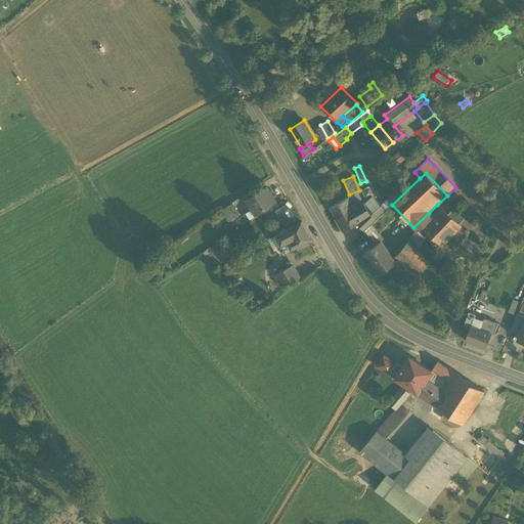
[(256,193),(258,197),(264,207),(275,201),(266,186),(256,193)]
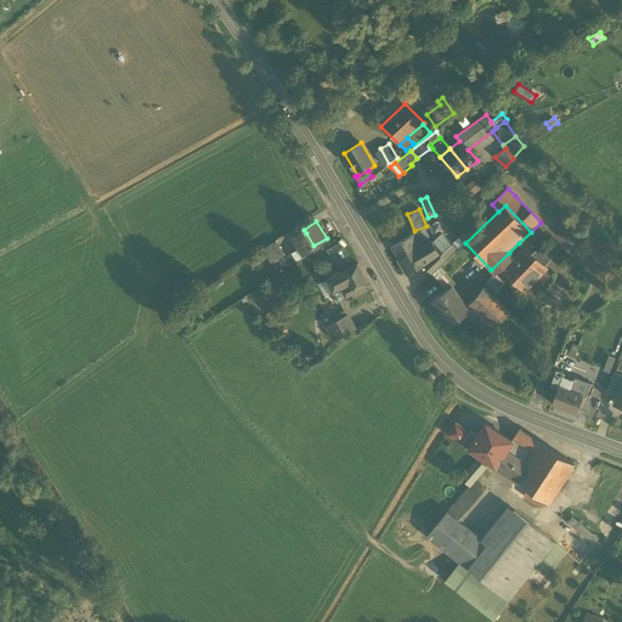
[(429,226),(434,235),(444,231),(440,222),(429,226)]
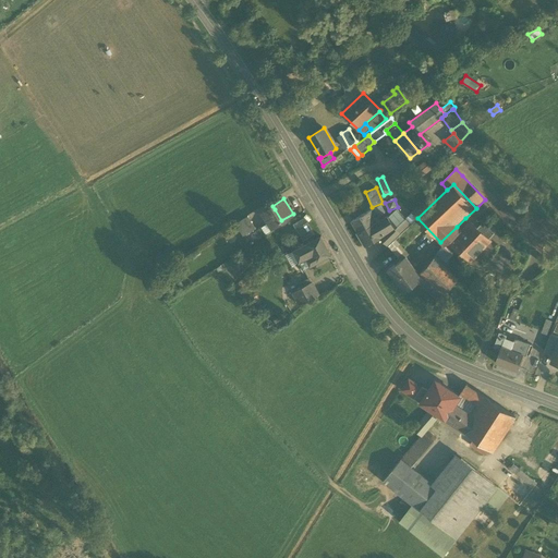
[(371,210),(375,219),(386,213),(380,205),(371,210)]
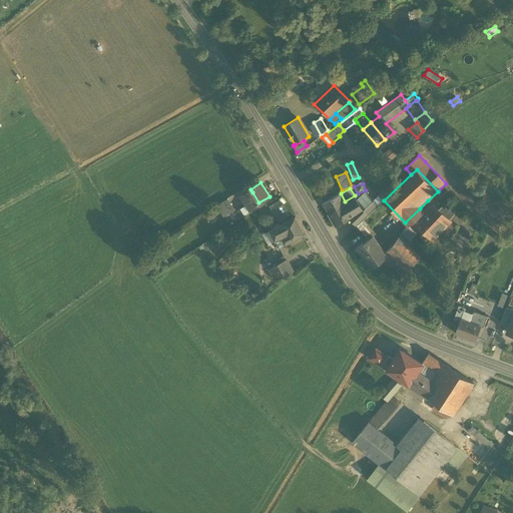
[(359,196),(356,198),(363,208),(358,211),(361,214),(371,204),(371,203),(374,200),(365,191),(359,196)]
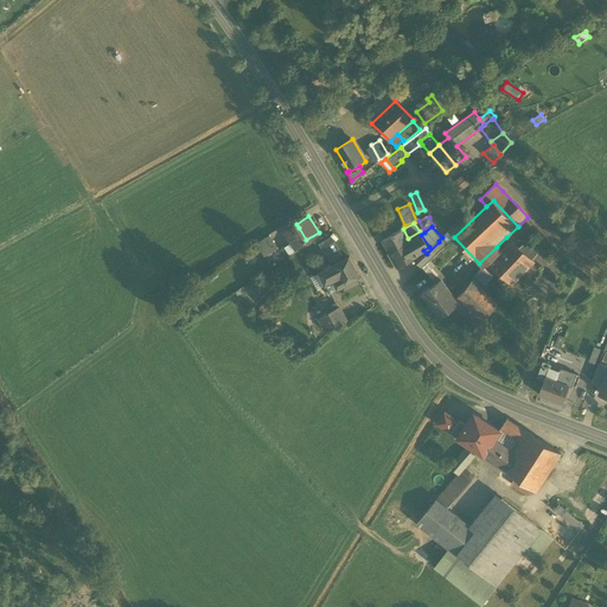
[(307,241),(306,240),(299,228),(288,234),(293,241),(296,248),(299,247),(307,241)]
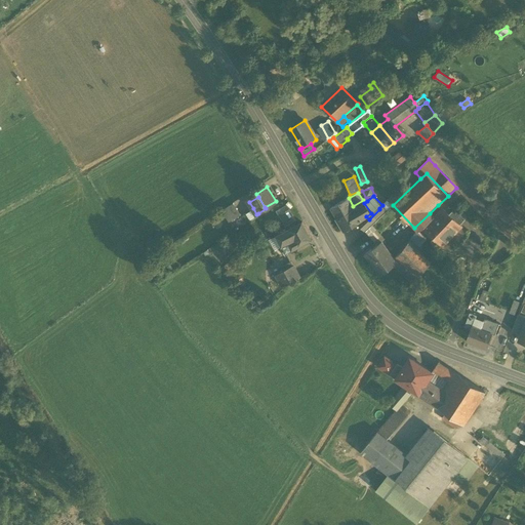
[(330,208),(336,218),(344,213),(345,214),(355,209),(353,206),(349,198),(330,208)]
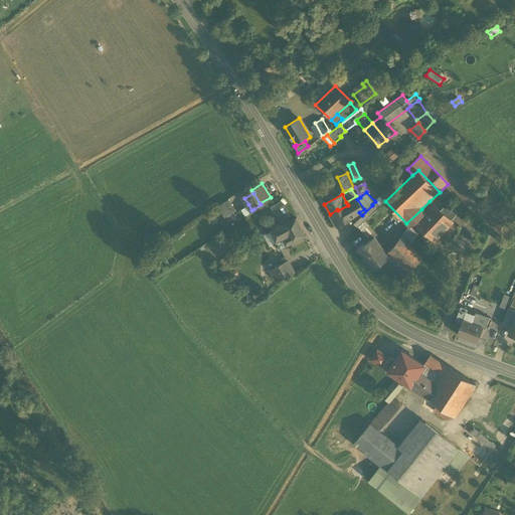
[(372,205),(376,209),(385,201),(380,196),(375,201),(372,204),(372,205)]
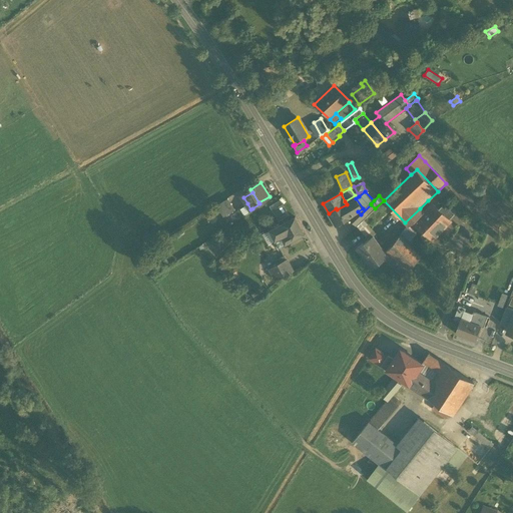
[(216,205),(223,216),(235,209),(228,198),(216,205)]
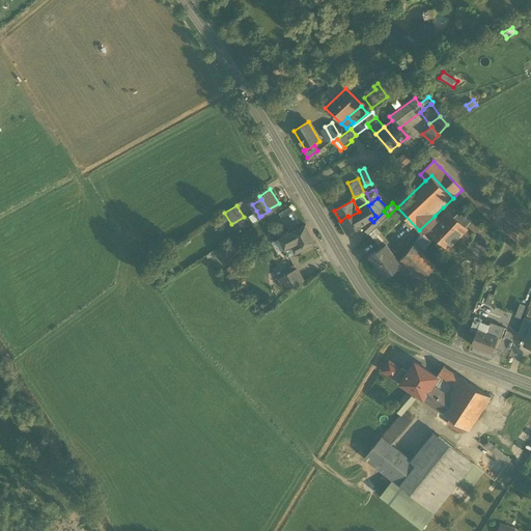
[(362,224),(370,219),(375,216),(368,205),(359,212),(348,217),(347,216),(340,221),(347,233),(362,224)]
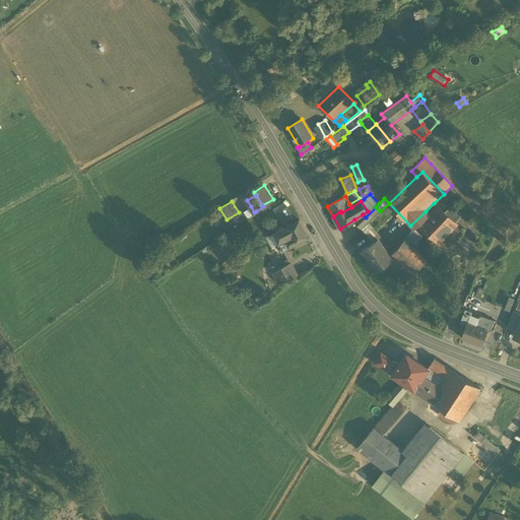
[(257,213),(256,211),(254,212),(251,206),(243,211),(248,219),(257,213)]
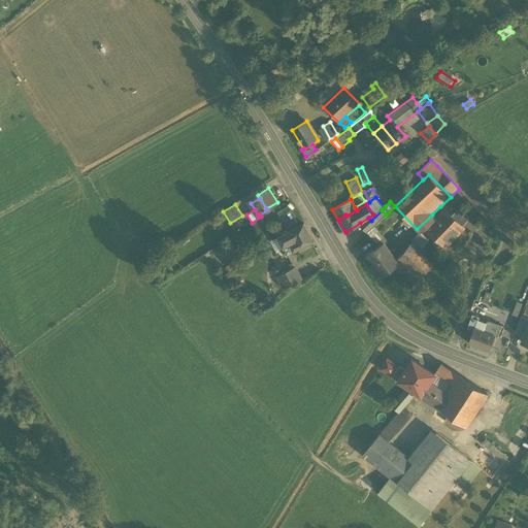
[(360,223),(368,231),(374,225),(386,215),(382,210),(371,221),(368,218),(360,223)]
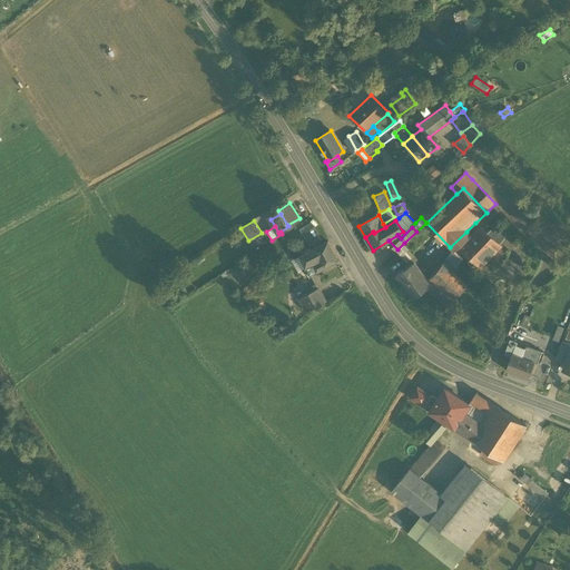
[(468,254),(481,265),(500,245),(499,244),(488,233),(482,228),(472,238),(463,248),(468,254)]
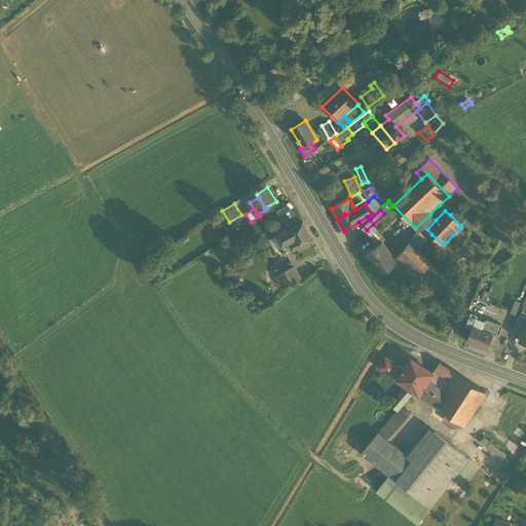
[(450,215),(460,225),(466,219),(458,211),(453,211),(450,215)]
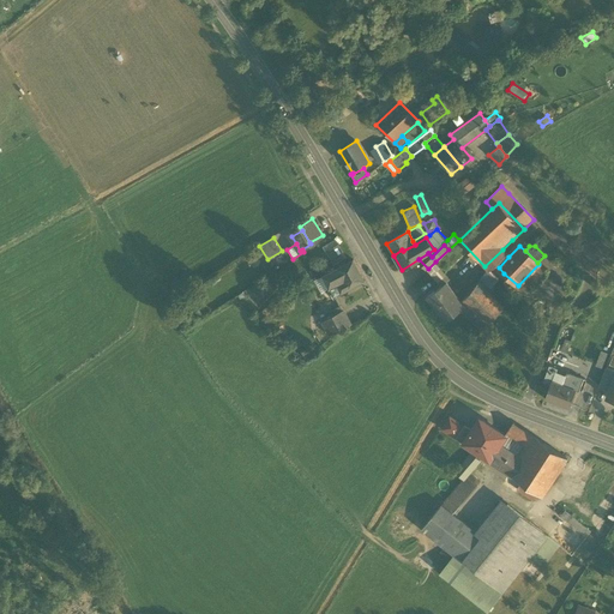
[(284,264),(293,259),(287,250),(280,254),(284,264)]
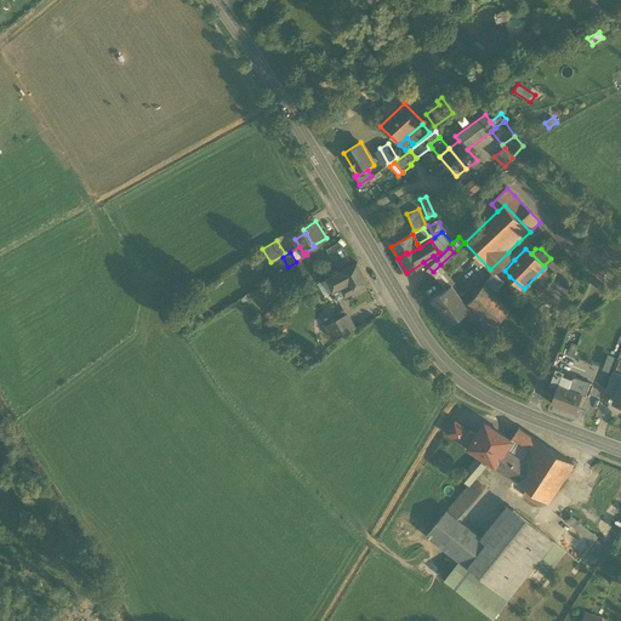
[(490,269),(495,274),(503,283),(510,277),(505,271),(514,260),(508,252),(490,269)]
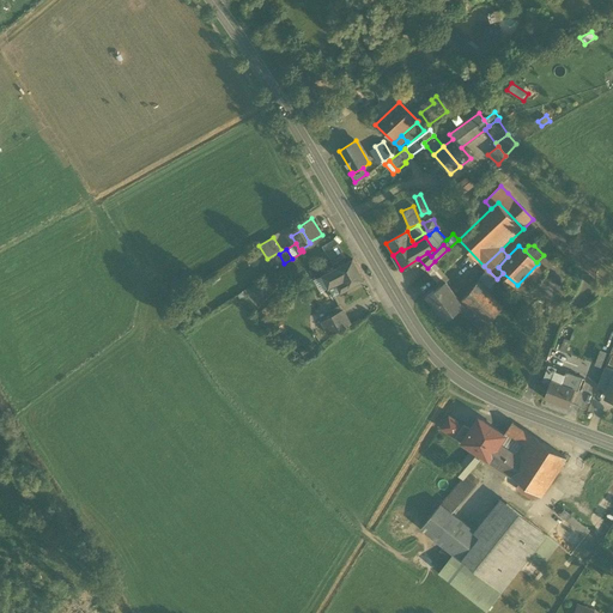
[(329,286),(333,295),(347,287),(363,279),(353,259),(322,274),(329,286)]
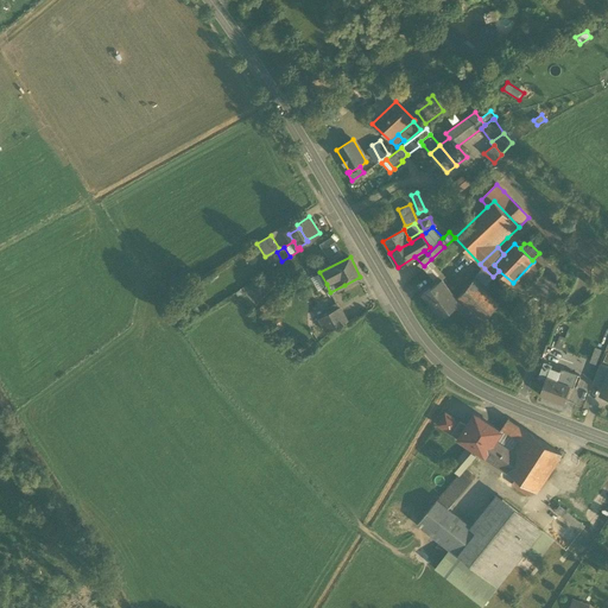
[(423,267),(437,283),(442,279),(447,276),(431,259),(424,266),(423,267)]
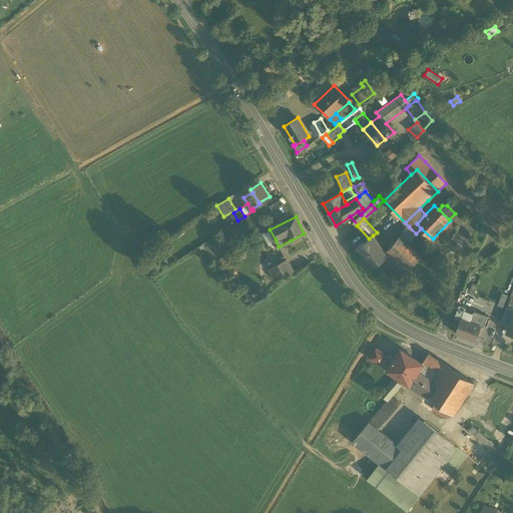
[(409,226),(403,232),(411,239),(416,233),(409,226)]
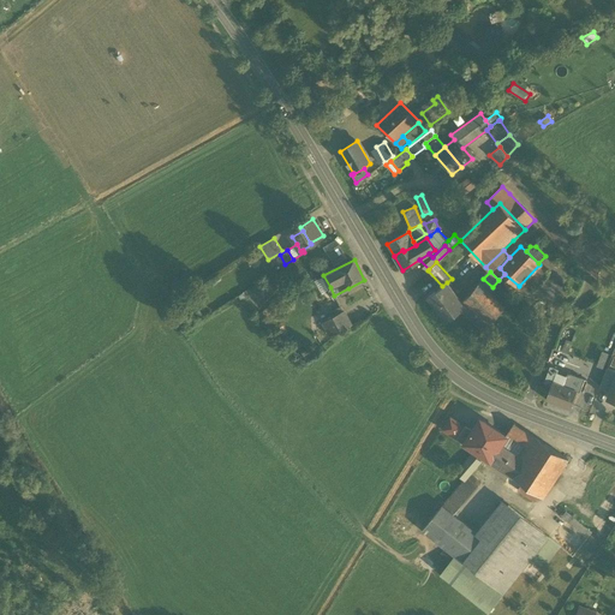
[(322,292),(330,287),(323,275),(315,280),(322,292)]
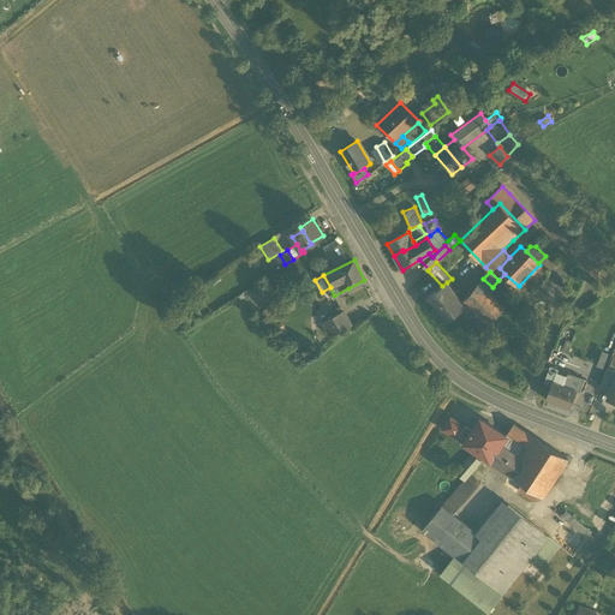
[(509,302),(493,287),(483,279),(463,302),(465,308),(460,311),(483,332),(509,302)]
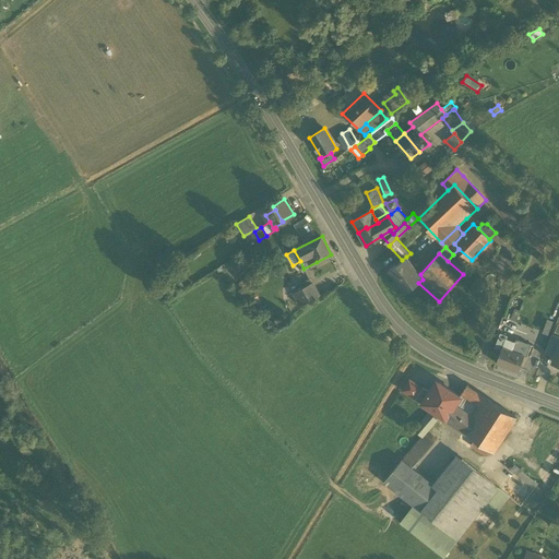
[(389,271),(405,293),(418,283),(423,280),(420,274),(406,257),(402,260),(402,261),(389,271)]
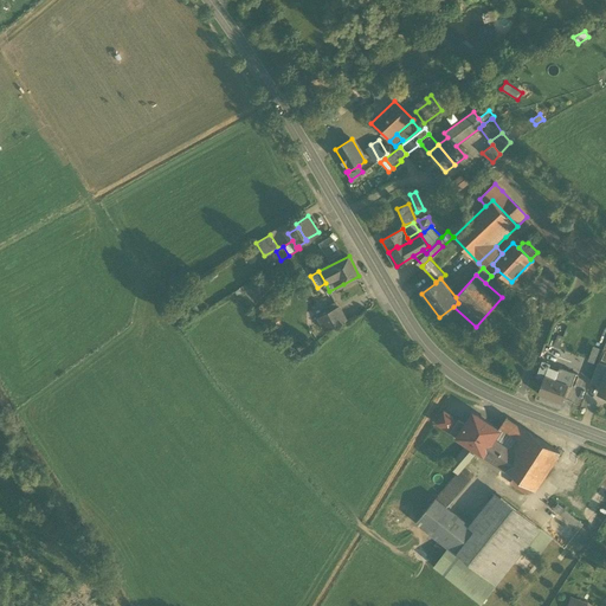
[(318,316),(327,331),(347,320),(339,305),(318,316)]
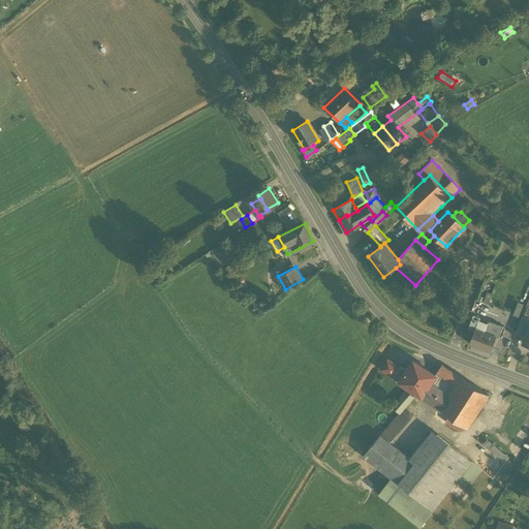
[(519,317),(524,304),(518,302),(512,314),(519,317)]
